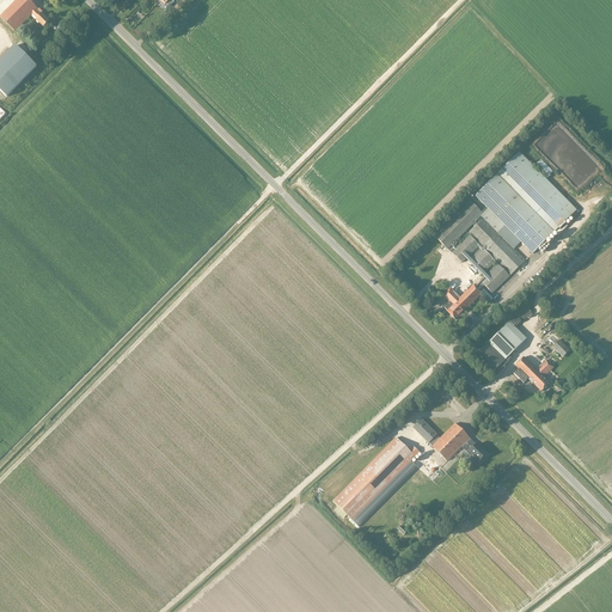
[(37,8),(28,0),(4,0),(0,4),(0,17),(14,31),(32,14),(37,18),(36,19),(43,26),(49,22),(41,13),(41,14),(36,11),(37,8)]
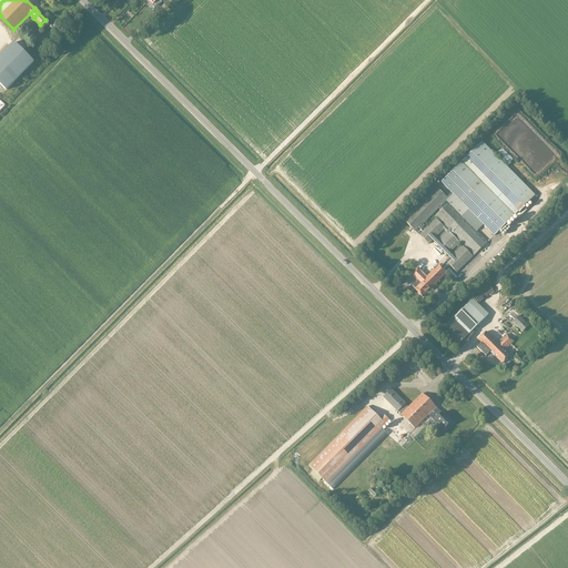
[(0,83),(7,90),(33,62),(14,42),(0,57),(0,83)]
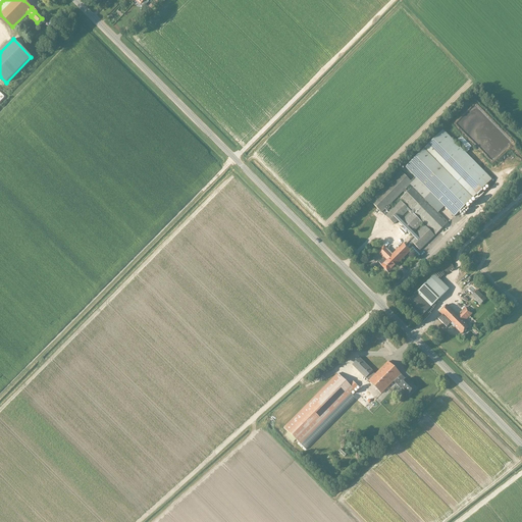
[(381,265),(388,272),(410,251),(408,249),(413,244),(420,250),(434,236),(413,213),(414,212),(435,235),(444,226),(449,231),(453,227),(438,213),(444,207),(454,217),(491,179),(442,131),(371,201),(381,212),(385,209),(386,211),(389,207),(388,206),(403,191),(406,194),(400,199),(411,210),(410,211),(401,201),(385,216),(394,224),(407,210),(410,212),(399,223),(410,235),(421,224),(423,226),(405,245),(403,244),(393,254),(384,246),(377,253),(383,258),(378,262),(381,265)]
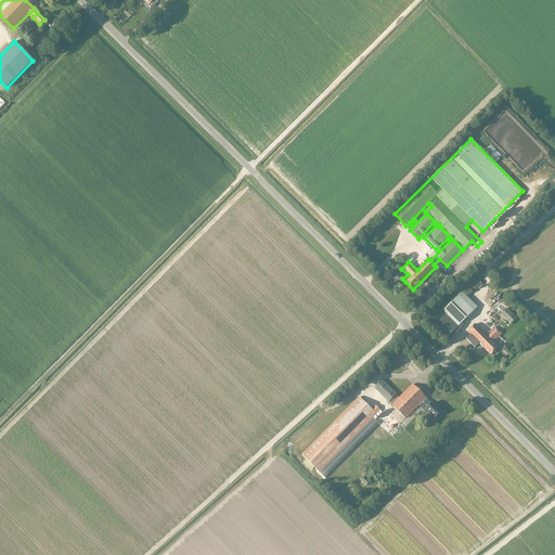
[(473,293),(482,284),(478,279),(468,287),(473,293)]
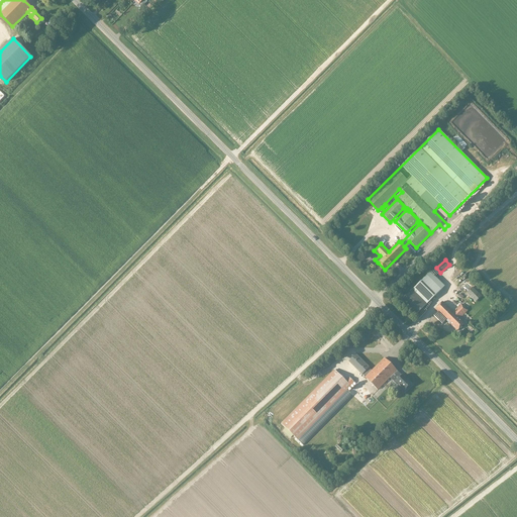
[(412,290),(401,301),(415,315),(441,290),(427,276),(412,291),(412,290)]
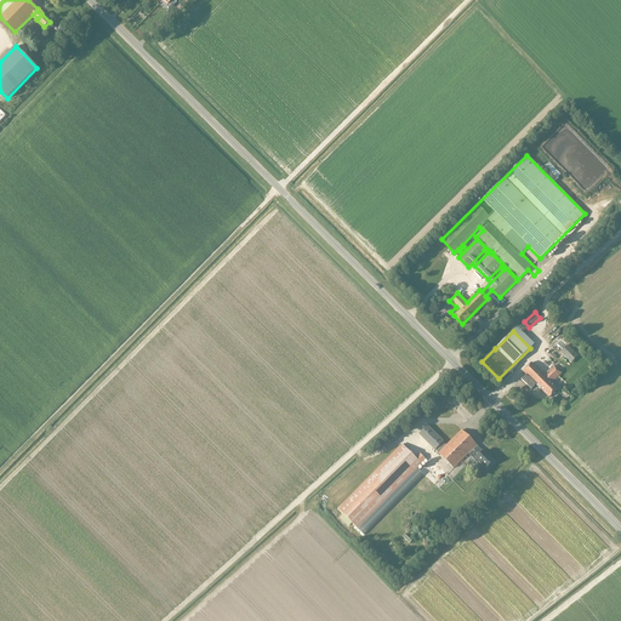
[(571,363),(579,355),(568,345),(559,352),(571,363)]
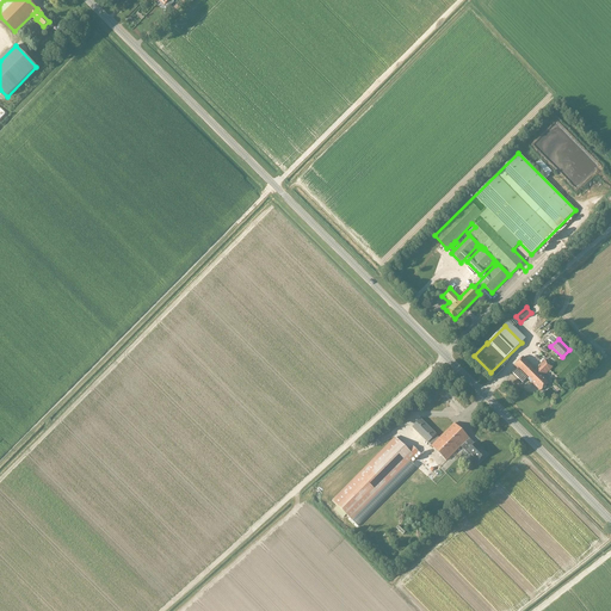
[(523,357),(514,365),(539,392),(548,382),(543,377),(553,368),(544,359),(535,369),(523,357)]
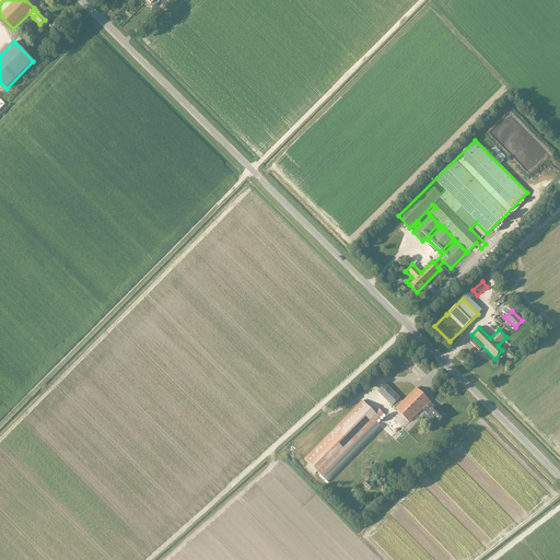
[(385,383),(377,392),(392,406),(409,422),(424,406),(428,403),(429,401),(416,387),(403,401),(399,398),(399,397),(385,383)]
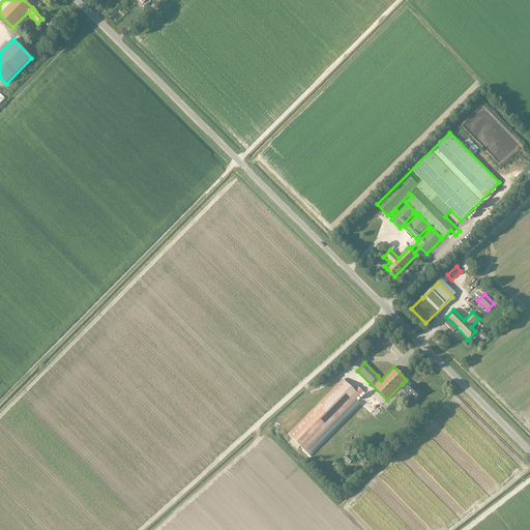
[(343,379),(288,434),(304,450),(362,391),(358,387),(354,390),(343,379)]
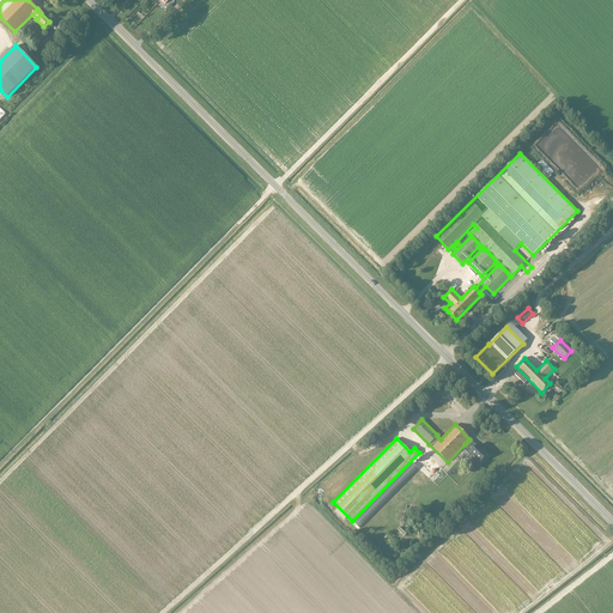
[(486,456),(477,445),(469,453),(473,455),(472,456),(475,460),(477,459),(480,462),(486,456)]
